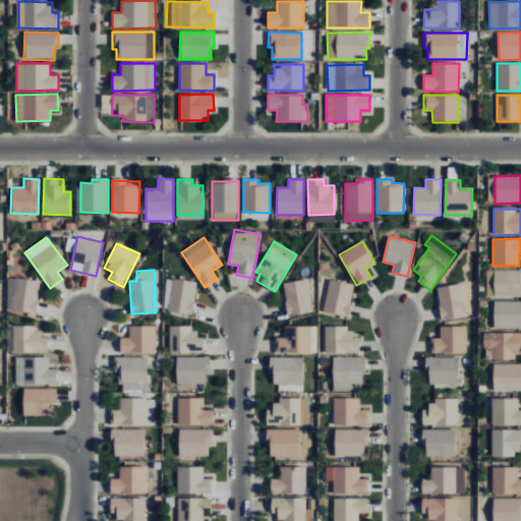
[(486,297),(520,297),(520,270),(486,270),(486,297)]
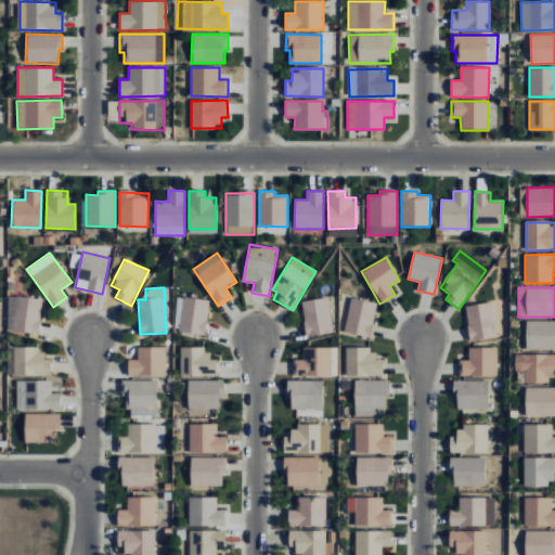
[(172,331),(204,336),(209,301),(178,296),(172,331)]
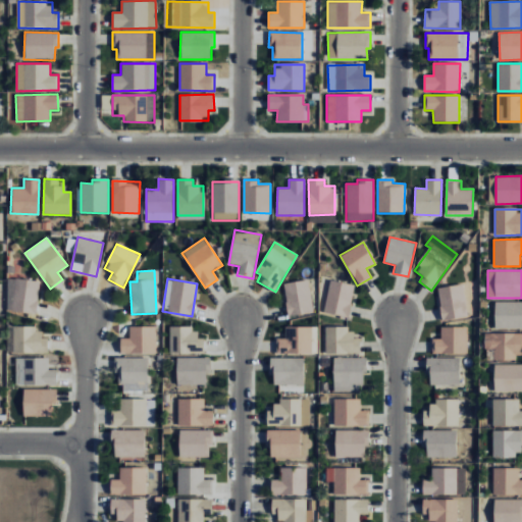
[(39,280),(14,279),(12,312),(37,314),(39,280)]
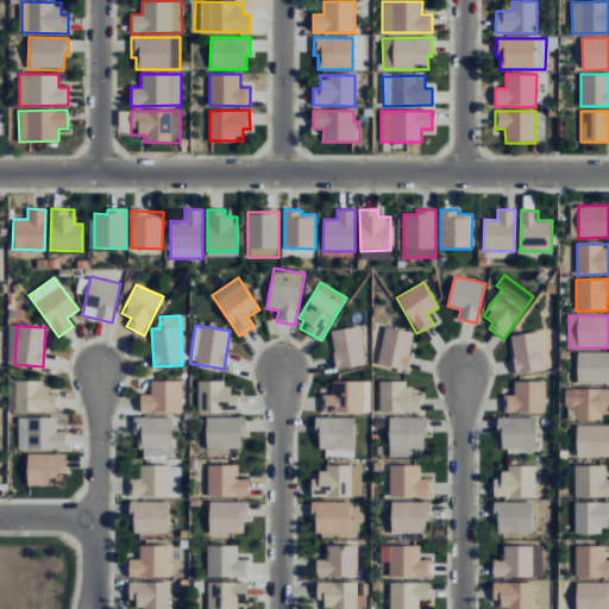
[(359,326),(331,331),(337,370),(365,365),(359,326)]
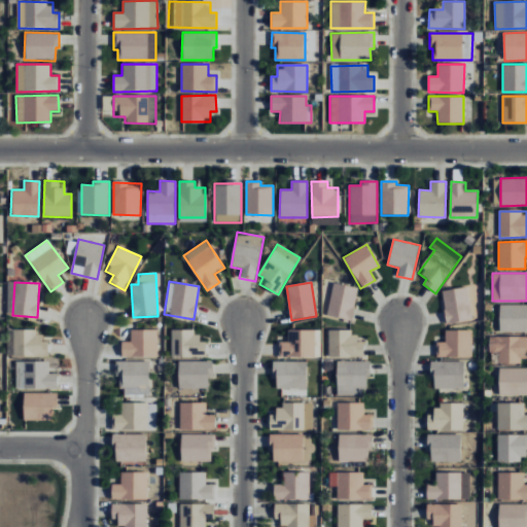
[(351,321),(358,288),(334,282),(325,315),(351,321)]
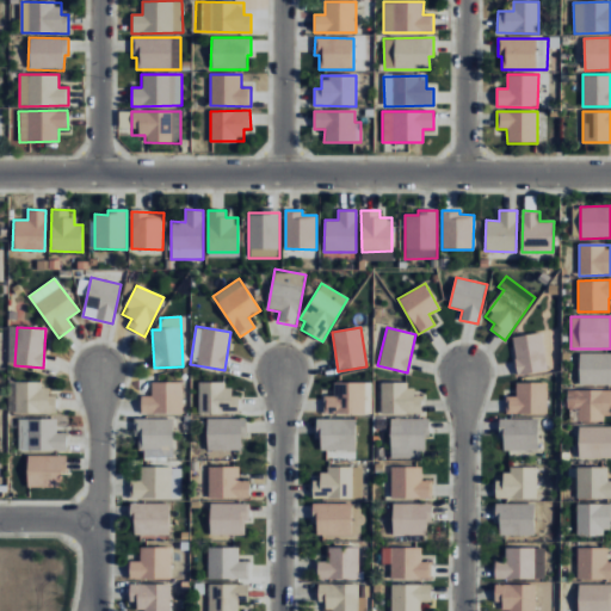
[(511,338),(518,376),(548,371),(541,332),(511,338)]
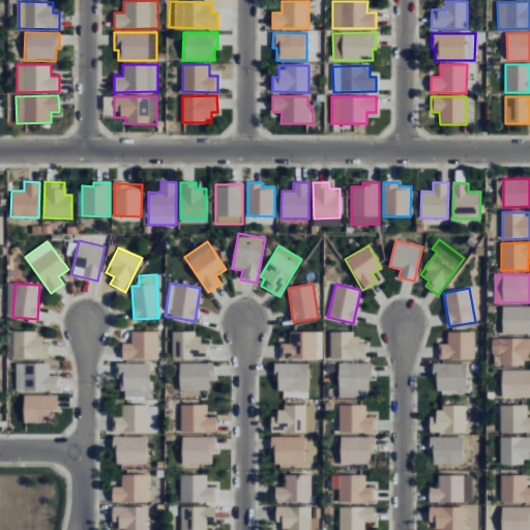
[(529,306),(503,306),(502,334),(529,334),(529,306)]
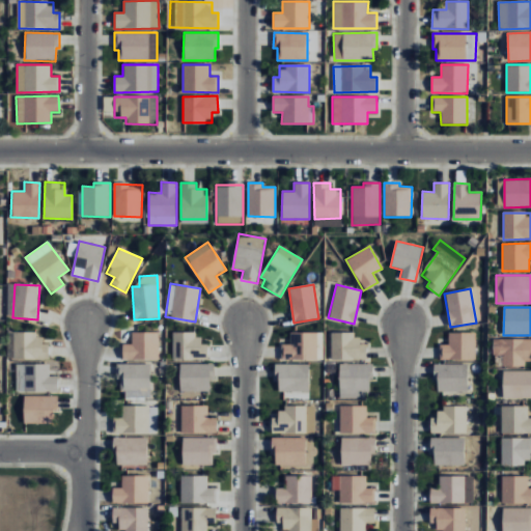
[(158,333),(131,332),(131,344),(122,344),(122,360),(158,360),(158,333)]
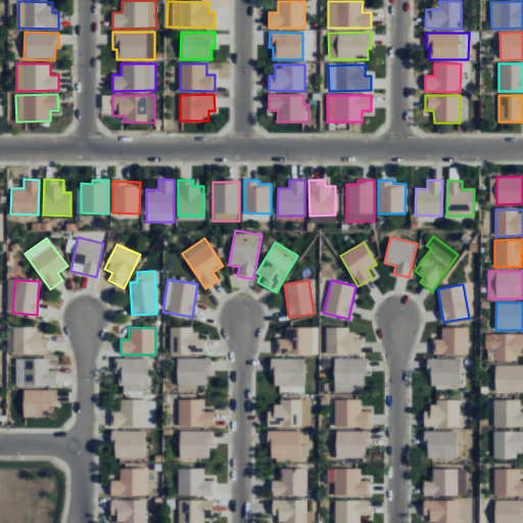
[(318,354),(318,327),(286,327),(286,339),(276,339),(276,354),(318,354)]
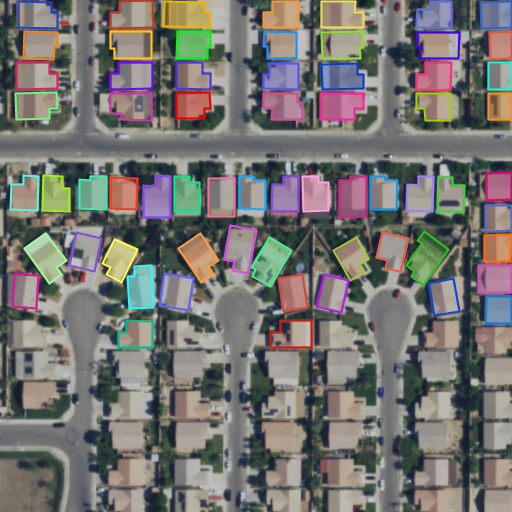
[(458,320),(432,320),(432,333),(424,333),(424,347),(458,348),(458,320)]
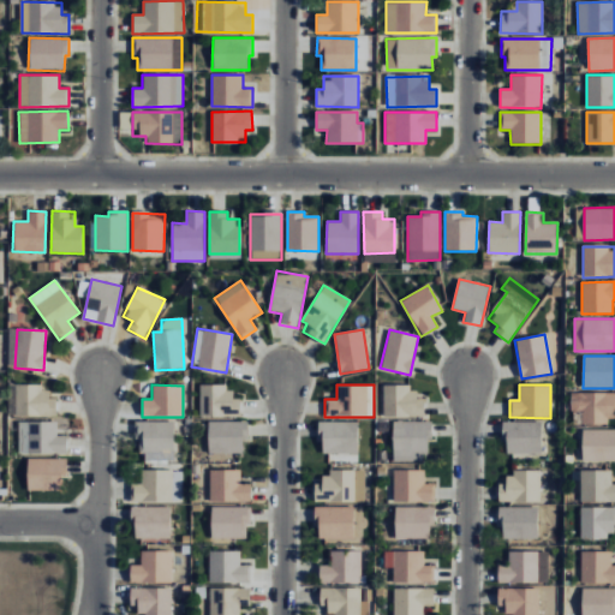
[(15,417),(57,418),(57,399),(49,399),(49,387),(15,386),(15,417)]
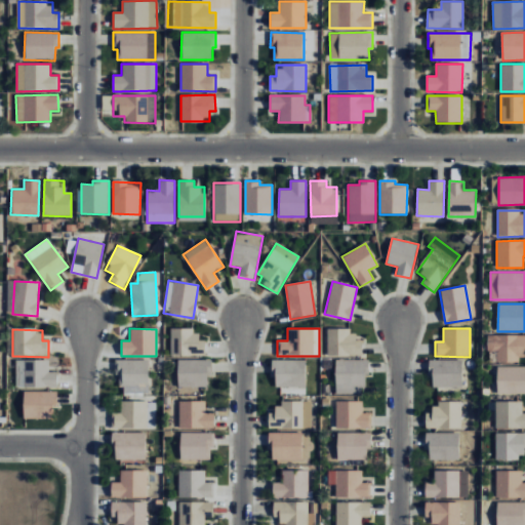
[(170,330),(170,357),(205,356),(205,339),(200,339),(200,329),(170,330)]
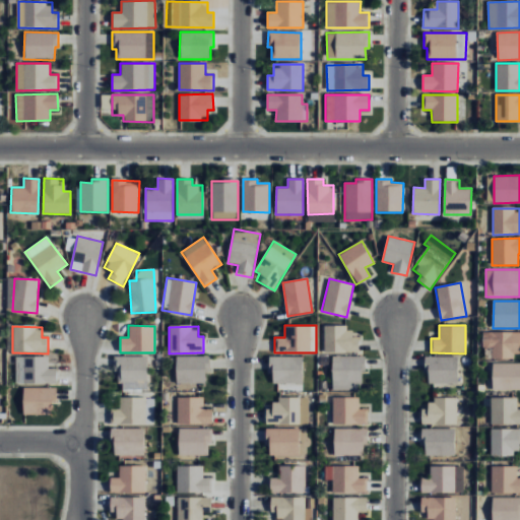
[(323,352),(359,353),(359,337),(352,337),(352,327),(324,326),(323,352)]
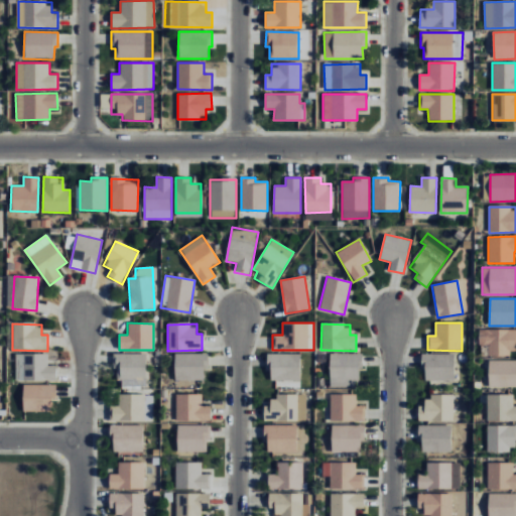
[(515,330),(488,330),(488,355),(515,356),(515,354),(515,330)]
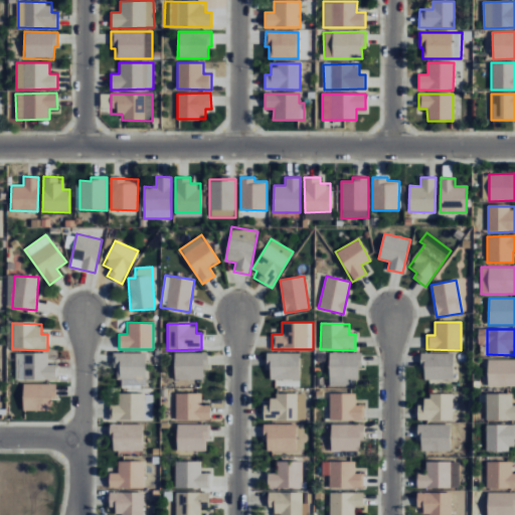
[(55,380),(56,365),(47,365),(48,354),(15,353),(15,380),(55,380)]
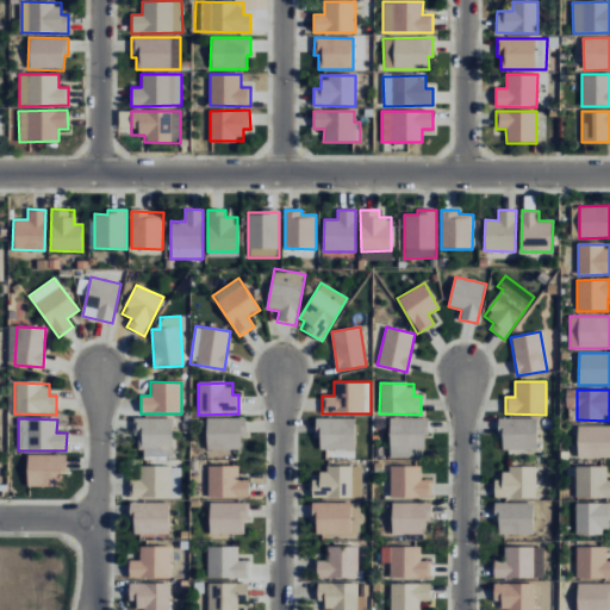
[(172,418),(137,418),(137,458),(173,458),(172,418)]
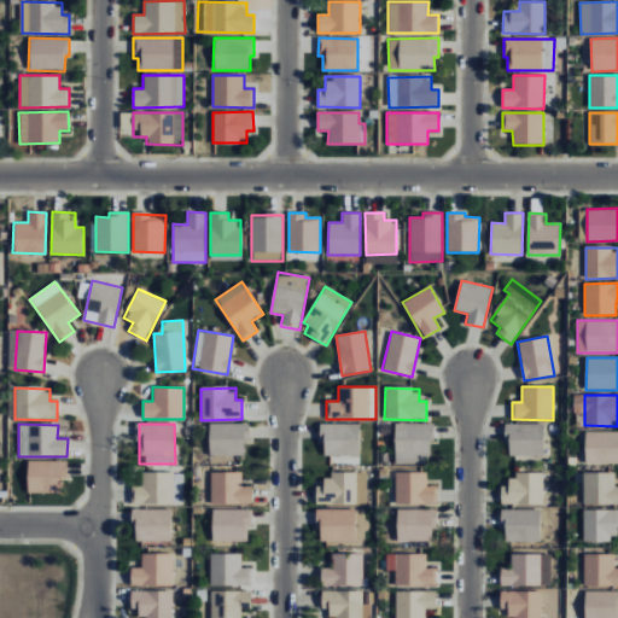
[(249,424),(209,424),(209,456),(245,455),(245,442),(249,442),(249,424)]
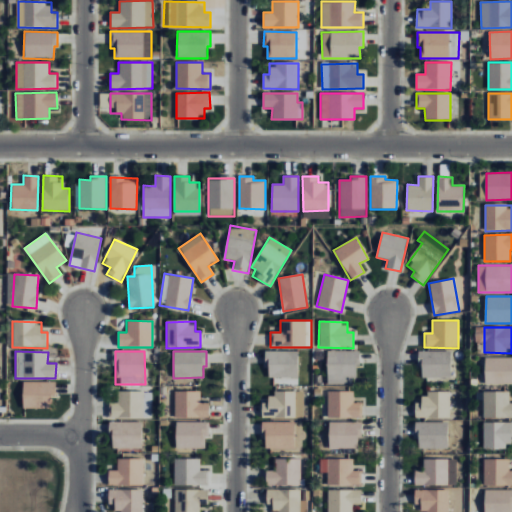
[(297,351),(266,351),(266,377),(297,378),(297,351)]
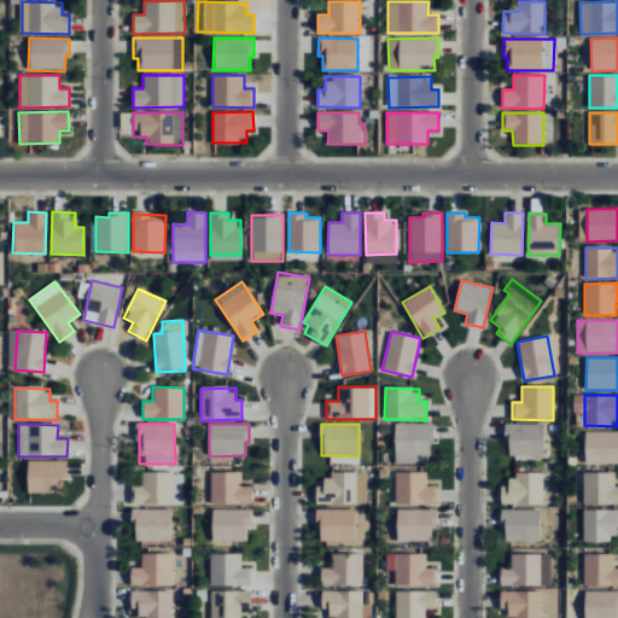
[(432,424),(395,424),(395,464),(425,464),(425,454),(433,454),(432,424)]
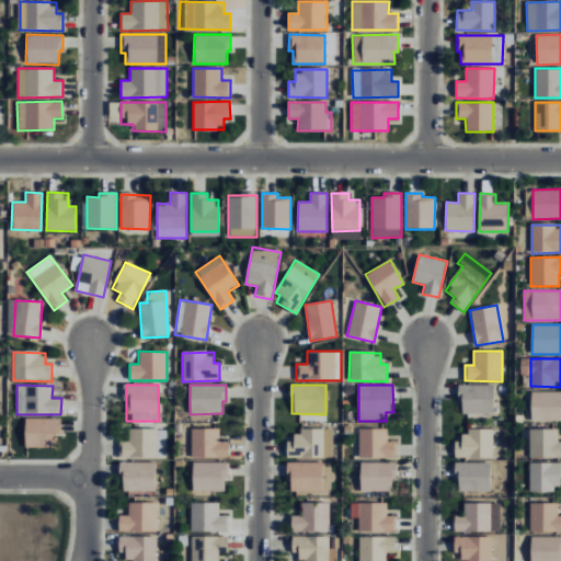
[(494,413),(493,385),(460,385),(460,414),(494,413)]
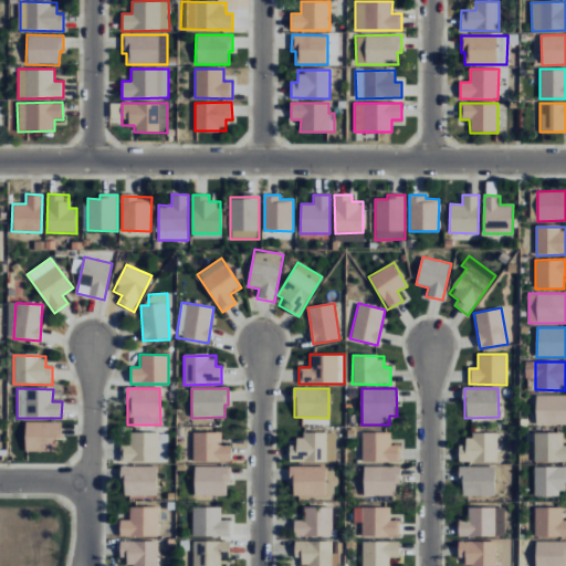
[(565,395),(536,396),(536,426),(565,425),(565,395)]
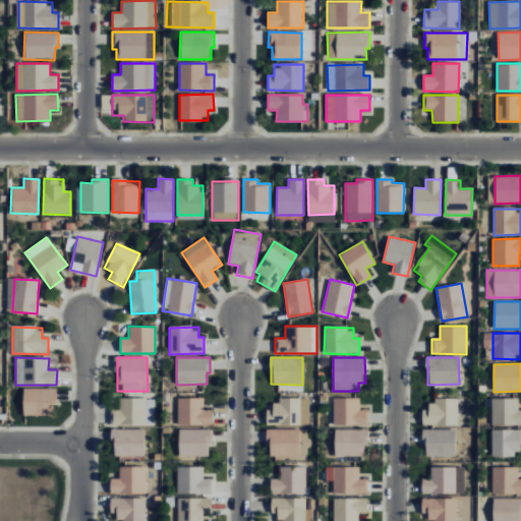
[(55,389),(23,389),(22,415),(55,416),(55,389)]
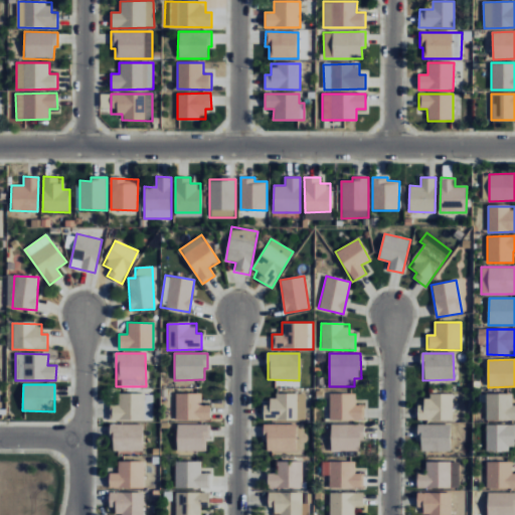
[(152,420),(153,394),(118,393),(118,405),(110,405),(110,420),(152,420)]
